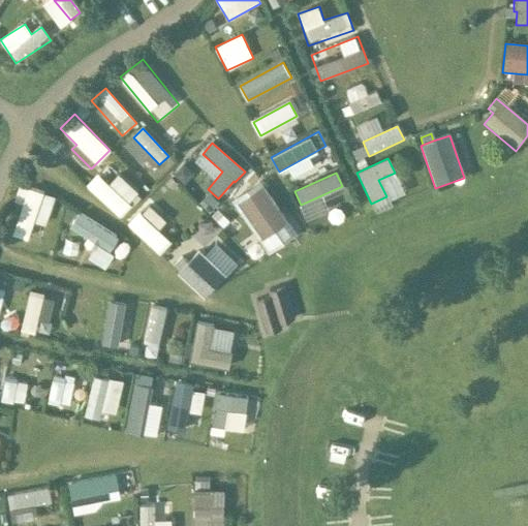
[(109,183),(98,174),(87,186),(122,218),(148,189),(132,176),(127,182),(118,174),(109,183)]
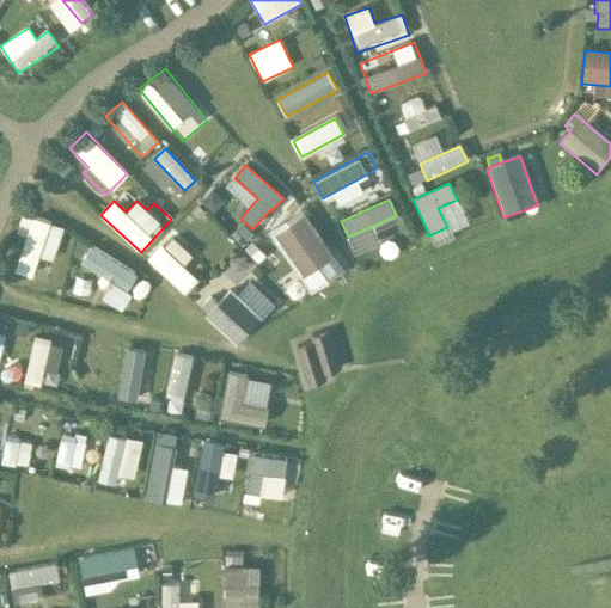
[(34,216),(13,274),(31,280),(50,222),(34,216)]
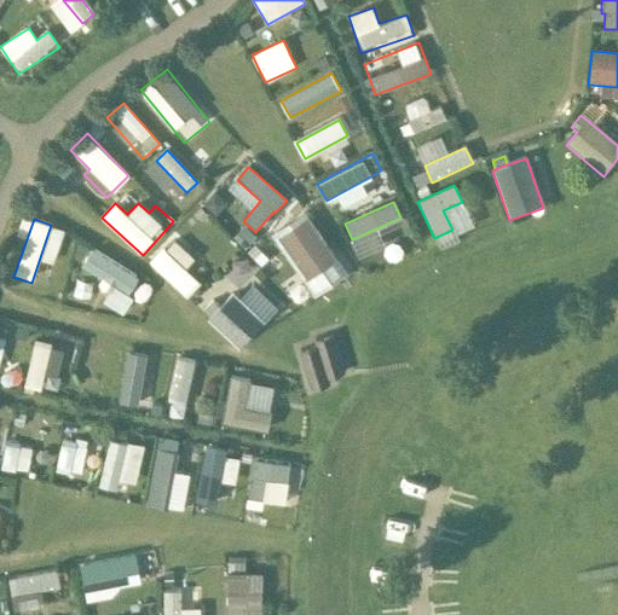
[(307,282),(338,260),(327,245),(325,245),(306,219),(277,239),(307,282)]
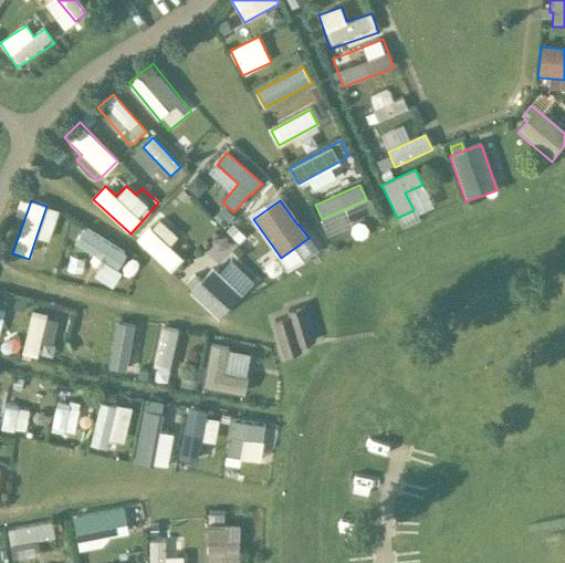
[(170,246),(178,237),(158,217),(137,239),(173,273),(185,260),(170,246)]
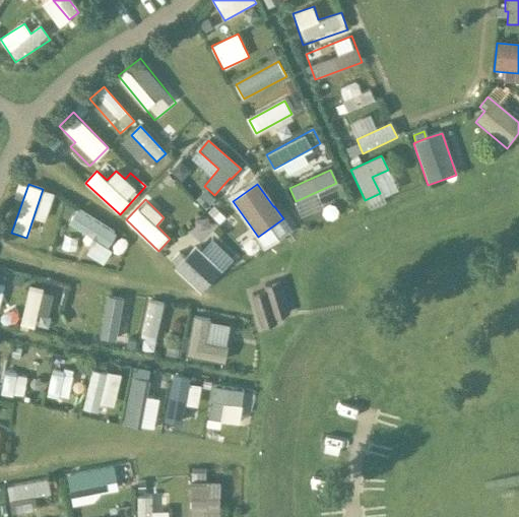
[(76,210),(67,224),(107,249),(115,235),(76,210)]
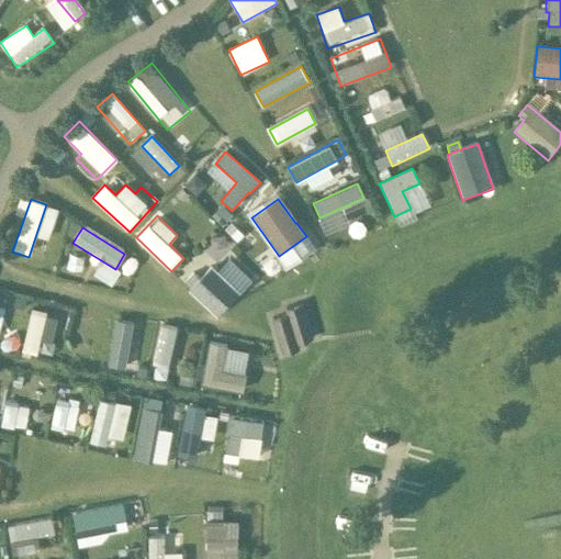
[(239,294),(211,267),(188,291),(216,319),(239,294)]
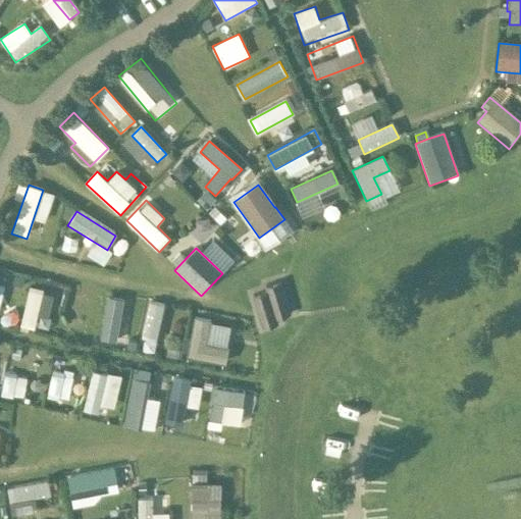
[(262,331),(277,326),(275,321),(290,316),(280,283),(264,288),(266,293),(252,297),(262,331)]
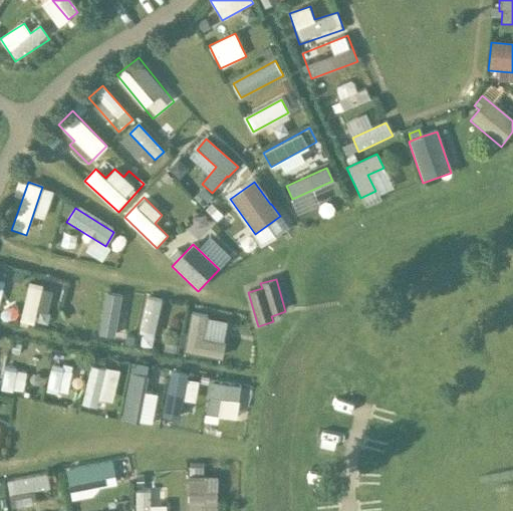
[(20,321),(32,324),(40,290),(28,288),(20,321)]
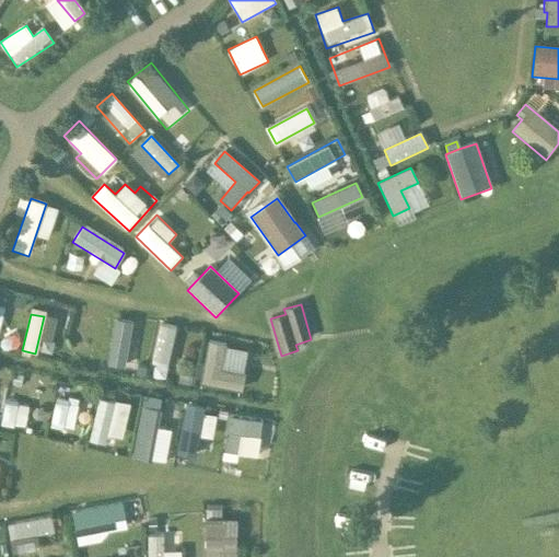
[(113,318),(109,366),(128,368),(131,321),(113,318)]
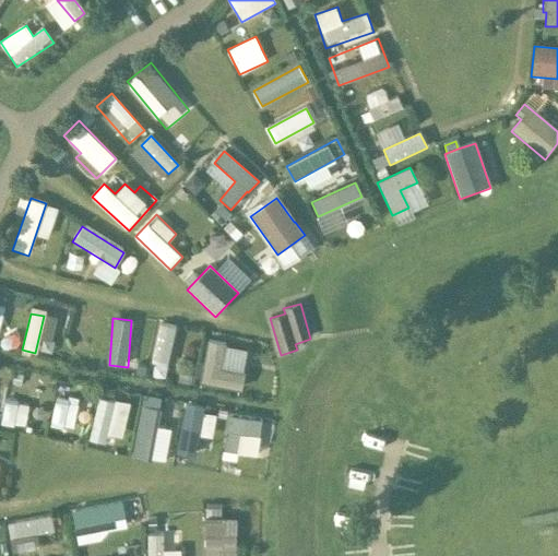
[(161,326),(152,364),(167,368),(176,329),(161,326)]
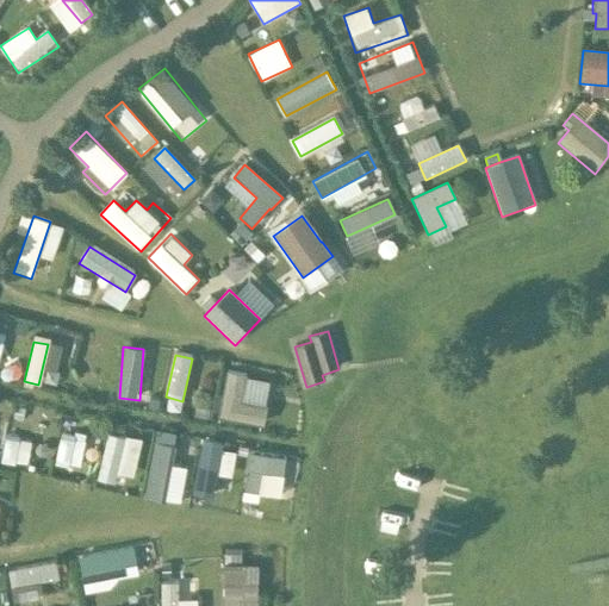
[(217,419),(263,429),(267,408),(242,403),(247,378),(227,373),(222,399),(216,398),(211,417),(217,418),(217,419)]
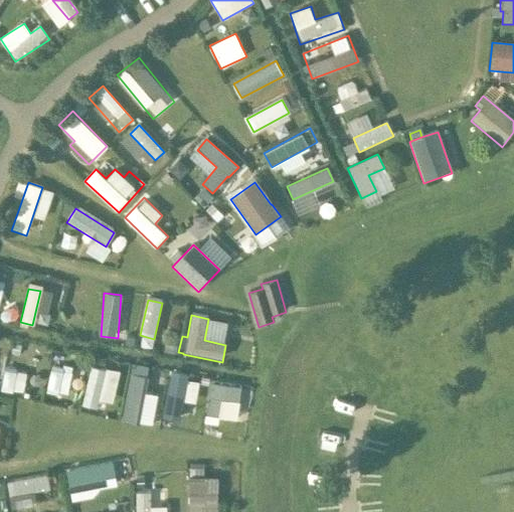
[(154,424),(157,393),(146,393),(149,366),(130,364),(125,422),(154,424)]
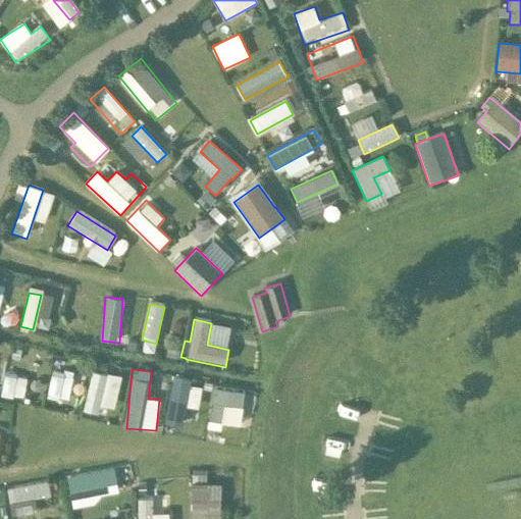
[(52,373),(46,401),(58,404),(64,375),(52,373)]
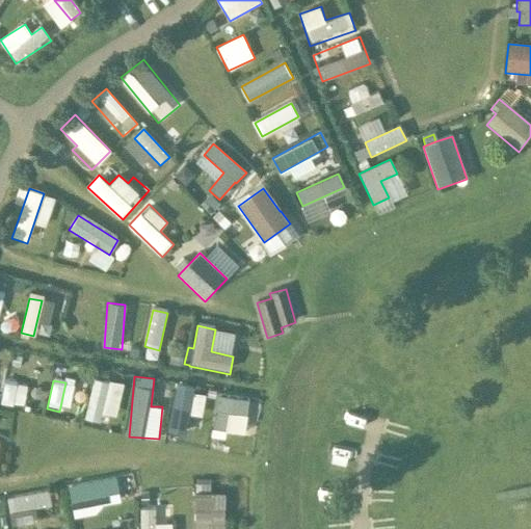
[(94,380),(84,420),(99,423),(108,384),(94,380)]
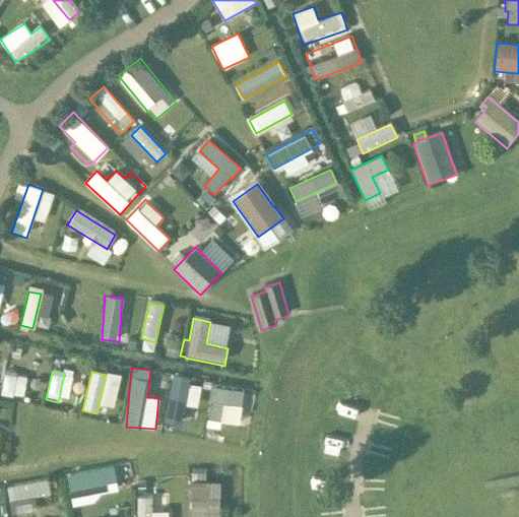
[(4,373),(0,397),(11,399),(16,375),(4,373)]
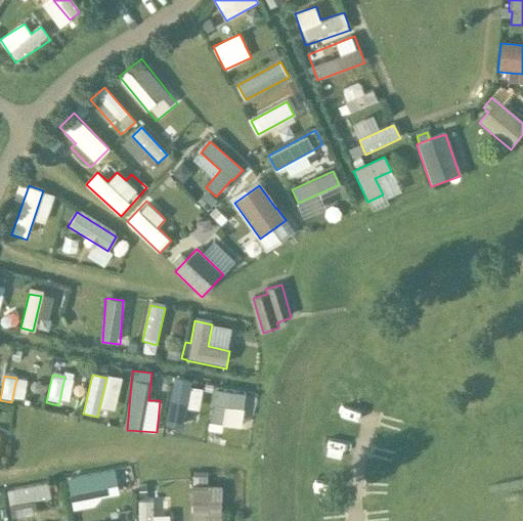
[(174,381),(166,426),(181,428),(189,384),(174,381)]
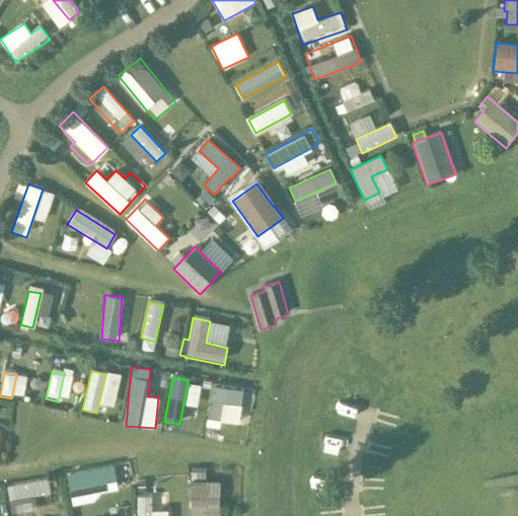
[(242,392),(211,386),(209,402),(211,402),(208,420),(220,422),(223,406),(240,409),(242,392)]
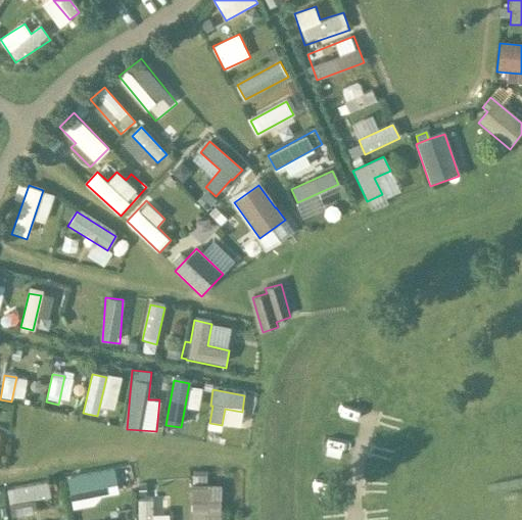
[(111,470),(64,479),(67,494),(114,485),(111,470)]
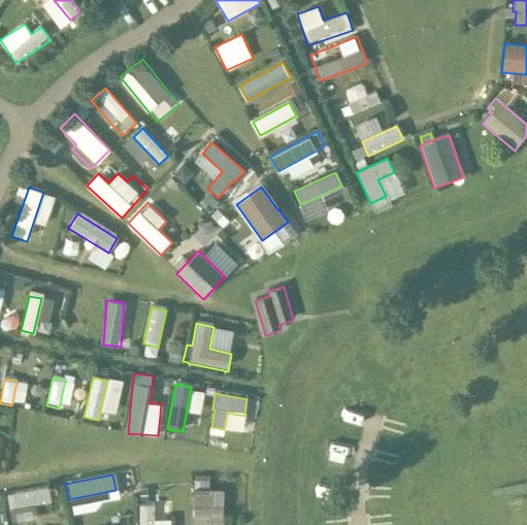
[(50,502),(47,488),(6,496),(8,511),(50,502)]
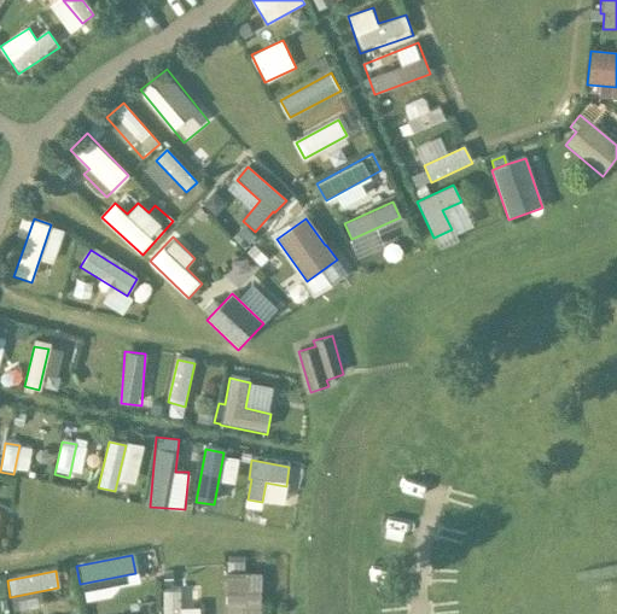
[(227,574),(226,613),(246,613),(246,612),(260,612),(260,592),(246,591),(246,574),(227,574)]
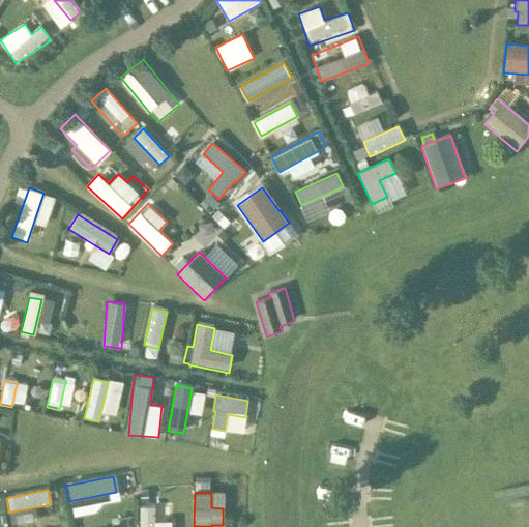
[(141,508),(141,526),(155,526),(155,507),(141,508)]
